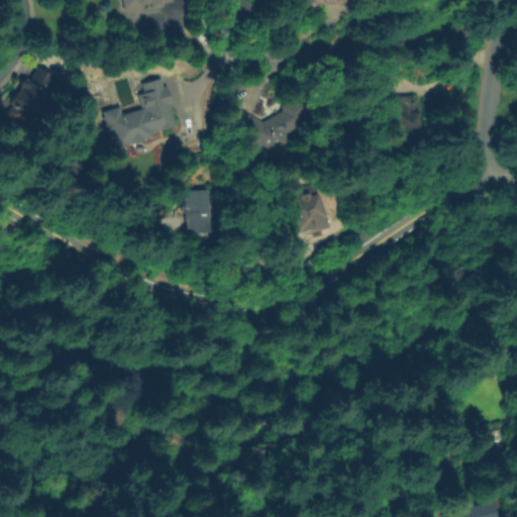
[(57,75),(48,90),(54,93),(41,113),(37,111),(27,127),(5,114),(27,77),(30,79),(38,64),(57,75)]
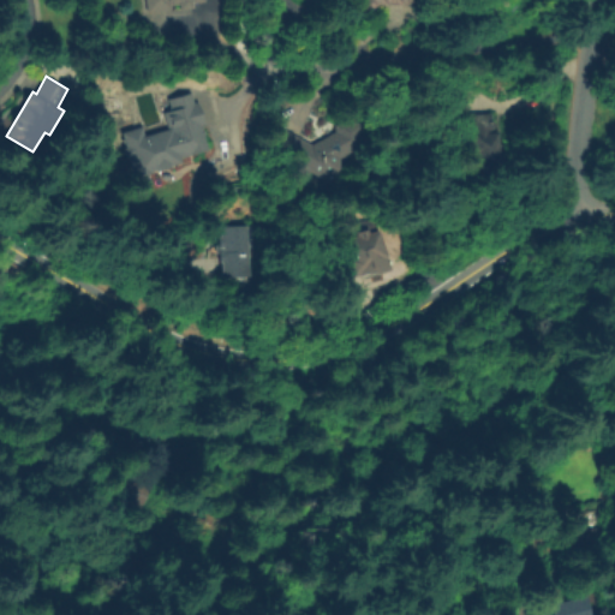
[(197,101),(209,143),(178,151),(177,150),(155,156),(159,169),(138,175),(124,129),(145,123),(148,131),(174,123),(171,108),(197,101)]
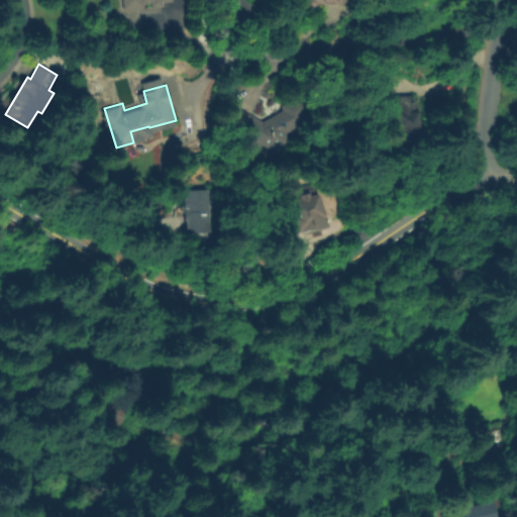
[(415,94),(415,110),(417,110),(417,125),(419,125),(419,138),(394,139),(394,130),(387,130),(386,111),(396,111),(395,94),(415,94)]
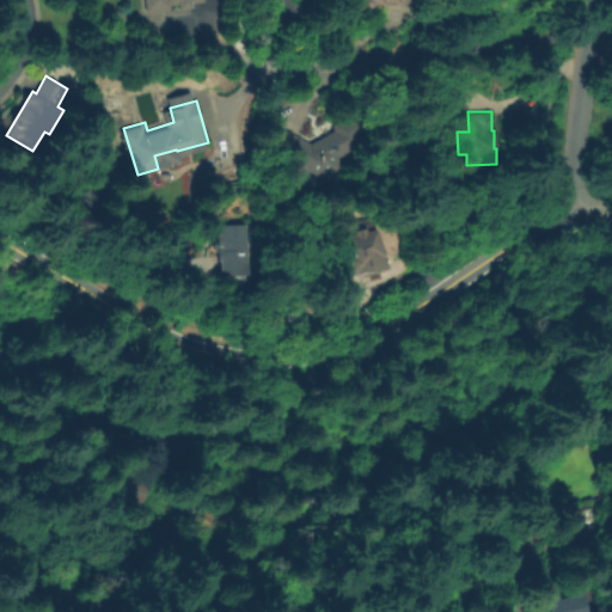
[(359,122),(361,135),(338,155),(340,166),(332,170),(317,171),(269,141),(277,123),(313,140),(322,130),(319,128),(323,126),(326,132),(331,129),(332,127),(332,122),(347,112),(359,122)]
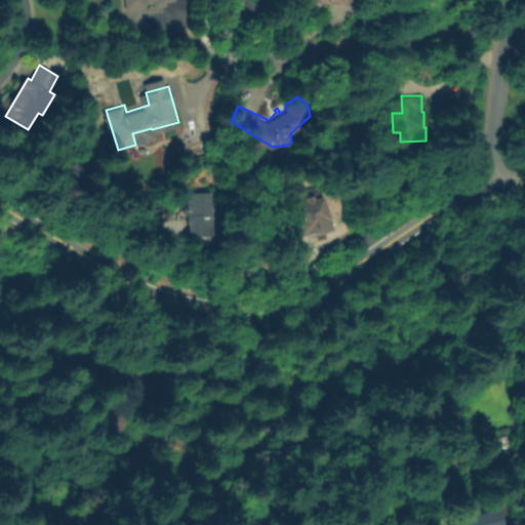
[(211,233),(191,234),(189,190),(210,189),(211,233)]
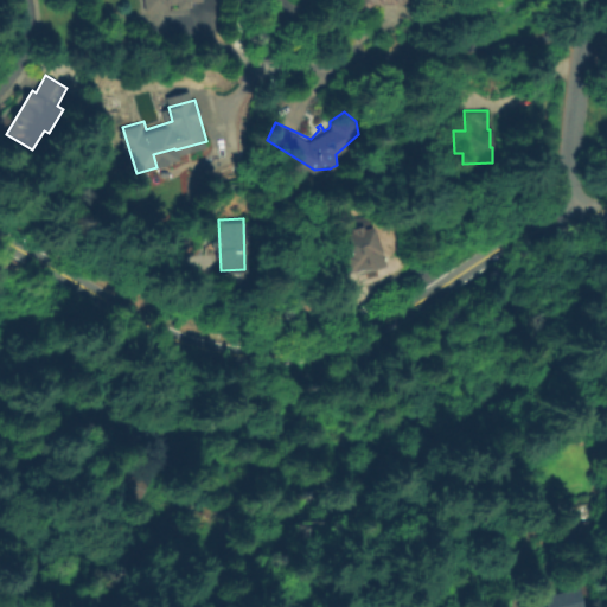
[(390,269),(360,279),(358,269),(343,275),(328,237),(374,222),(390,269)]
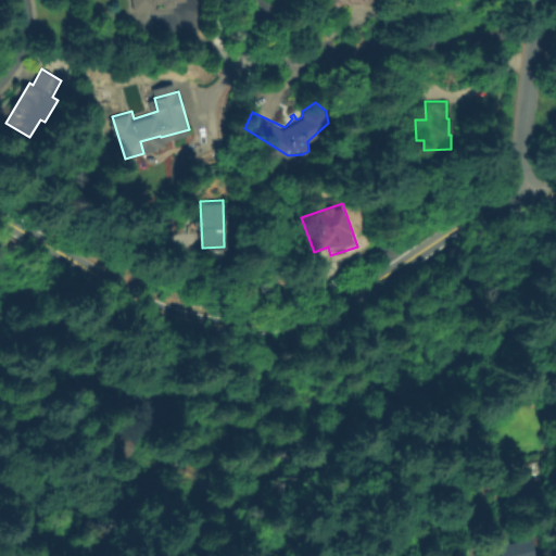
[(121,424),(130,428),(131,425),(140,427),(140,431),(149,434),(143,450),(124,446),(126,441),(116,439),(121,424)]
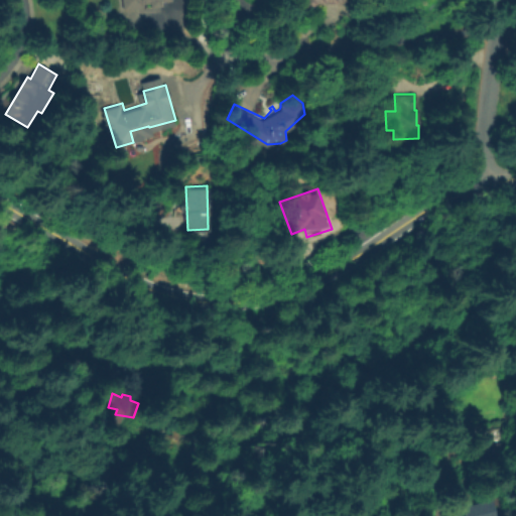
[(496,515),(459,515),(456,505),(491,496),(496,515)]
